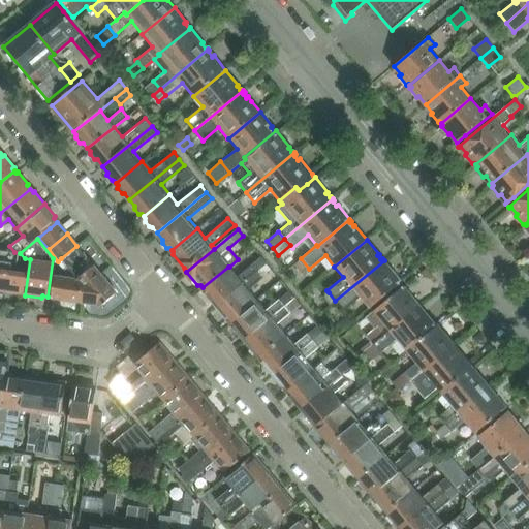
[(61,258),(75,277),(84,286),(81,301),(98,304),(100,306),(116,292),(93,266),(76,246),(61,258)]
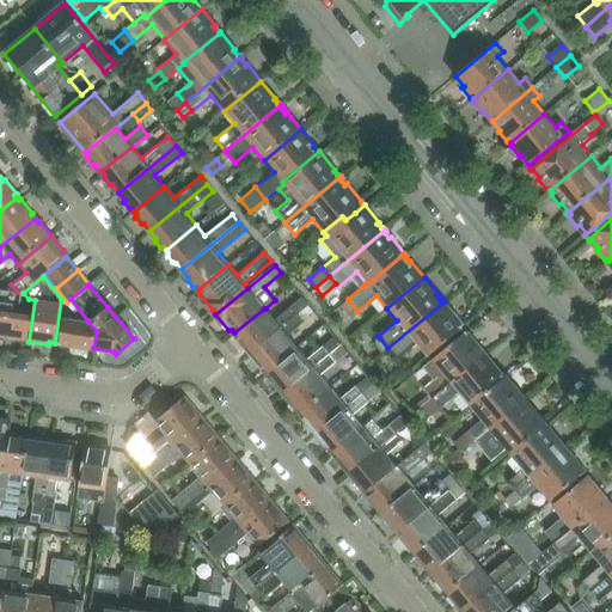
[(0,289),(0,337),(5,338),(24,341),(25,329),(29,299),(23,293),(17,292),(12,291),(4,291),(2,291),(0,289)]
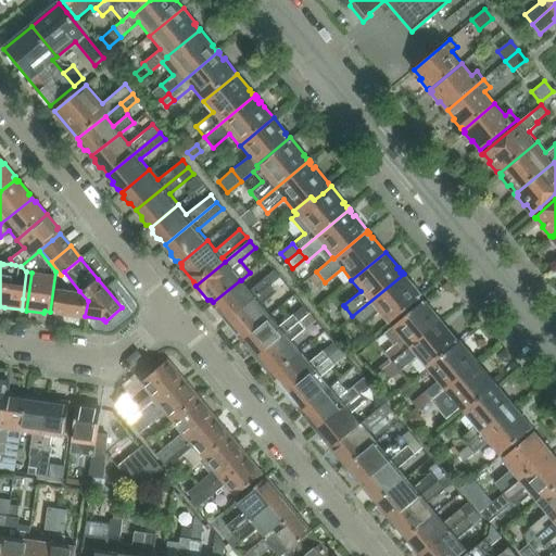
[(279,277),(273,269),(249,290),(241,280),(240,280),(213,302),(215,304),(214,307),(219,313),(222,314),(228,320),(269,286),(268,286),(279,277)]
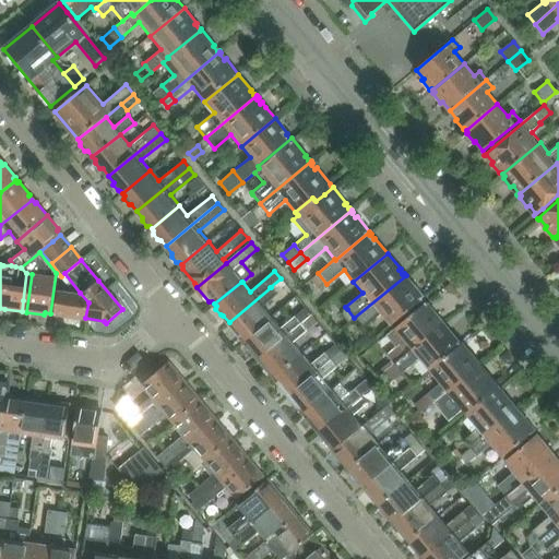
[(380,314),(390,326),(425,297),(411,282),(409,283),(406,278),(407,277),(406,275),(354,318),(363,328),(380,314)]
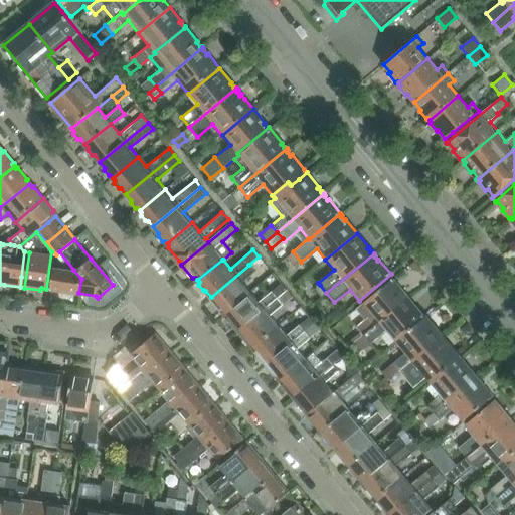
[(249,265),(211,297),(216,303),(216,306),(220,311),(223,311),(225,314),(250,293),(241,282),(254,271),(249,265)]
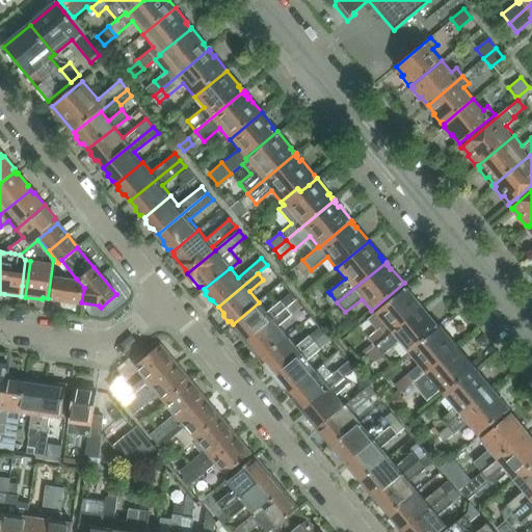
[(52,291),(51,298),(51,299),(53,299),(58,299),(58,300),(63,301),(63,302),(81,304),(81,302),(84,288),(76,278),(54,275),(52,291)]
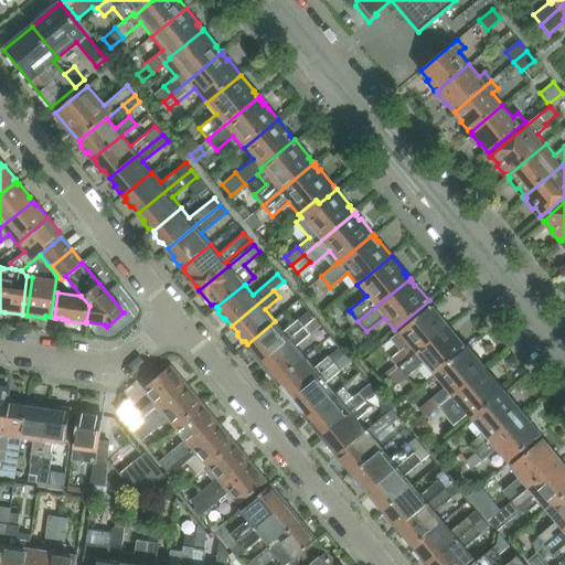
[(407,343),(390,358),(395,365),(397,369),(447,327),(446,326),(445,327),(440,321),(441,320),(443,318),(432,305),(423,311),(397,332),(407,343)]
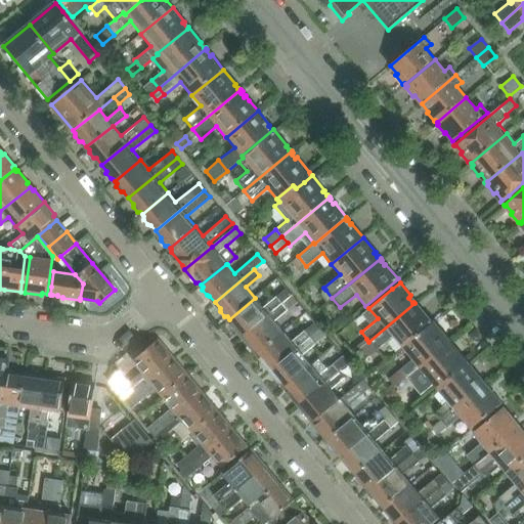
[(255,298),(229,319),(230,320),(228,322),(236,331),(237,330),(244,337),(291,295),(286,288),(262,307),(255,298)]
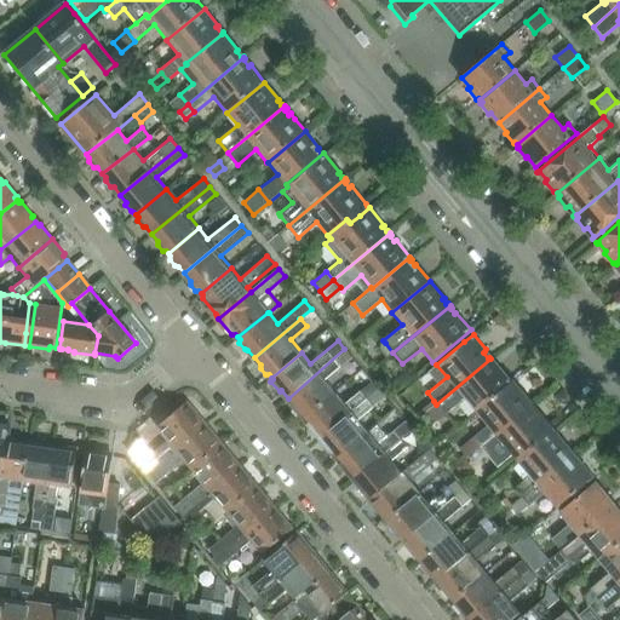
[(385,343),(379,348),(386,357),(392,352),(385,343)]
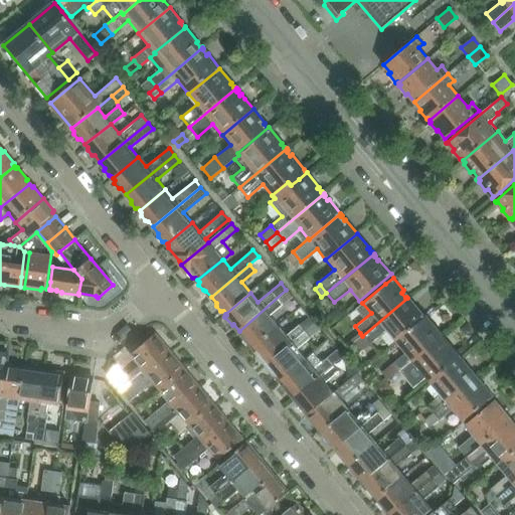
[(286,290),(239,331),(243,336),(243,339),(247,344),(250,344),(252,347),(278,326),(269,315),(292,297),(286,290)]
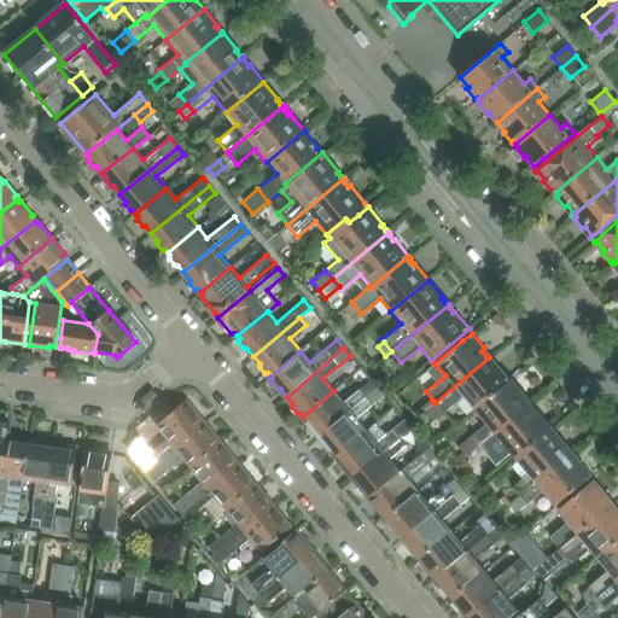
[(473,410),(508,382),(511,379),(497,365),(496,366),(495,366),(494,367),(489,360),(490,359),(489,357),(435,403),(443,413),(462,396),(473,410)]
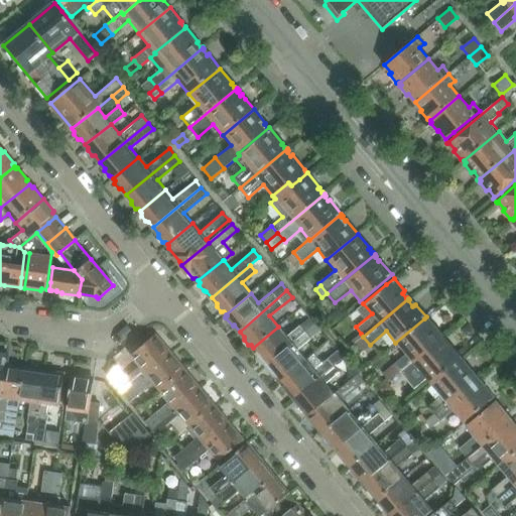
[(314,324),(309,316),(286,336),(278,327),(253,348),(255,350),(254,352),(259,357),(261,358),(267,364),(314,324)]
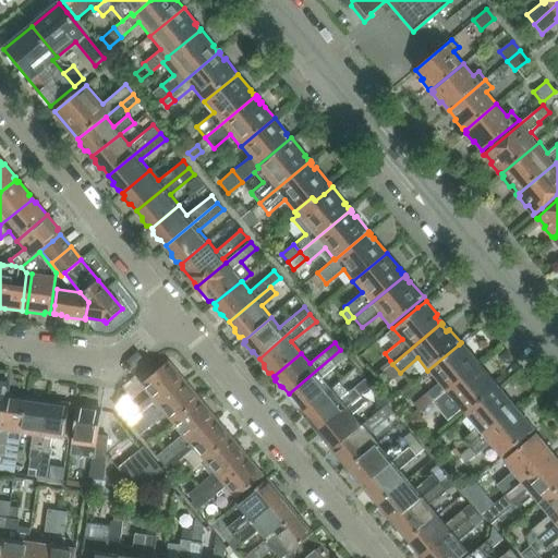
[(438,383),(425,392),(425,393),(432,401),(433,402),(476,365),(471,358),(473,356),(463,344),(460,346),(459,344),(427,371),(438,383)]
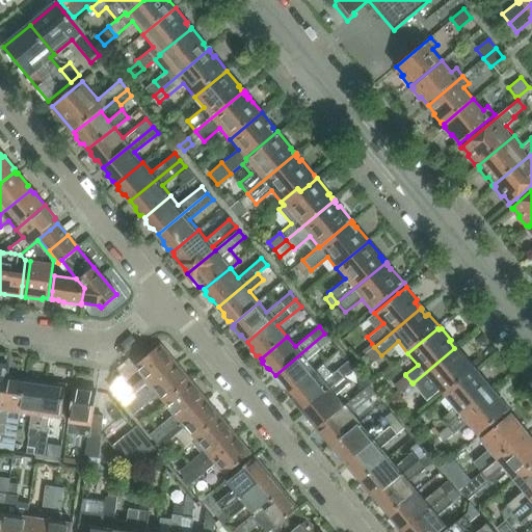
[(324,334),(275,375),(281,381),(278,383),(286,392),(288,391),(289,393),(315,371),(307,361),(320,349),(319,348),(329,340),(324,334)]
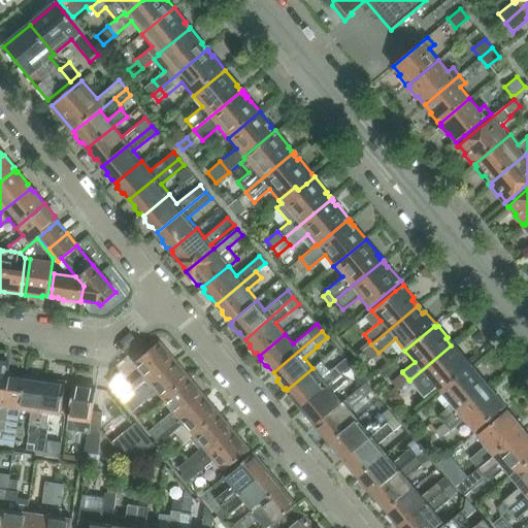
[(369,341),(353,355),(355,358),(363,351),(371,344),(369,341)]
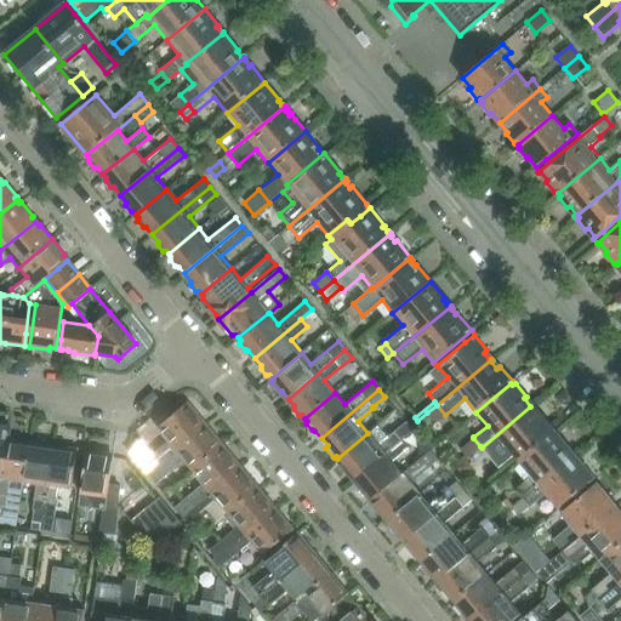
[(146,473),(204,425),(197,416),(197,412),(192,406),(188,406),(186,403),(167,419),(164,419),(160,422),(160,425),(157,427),(169,442),(152,455),(141,440),(127,451),(146,473)]
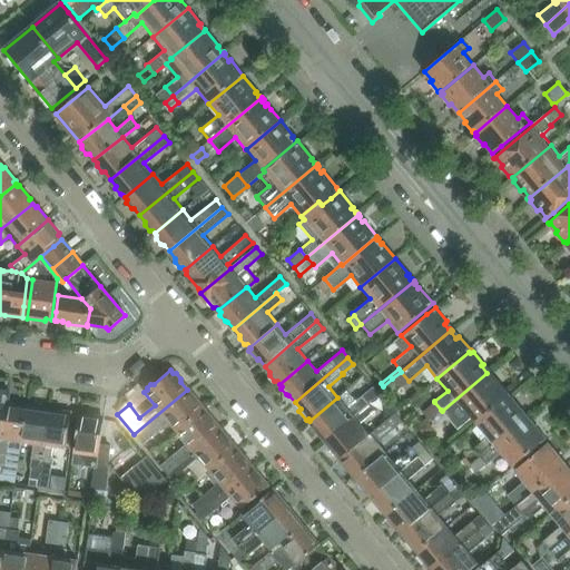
[(487,373),(442,411),(448,418),(461,406),(473,421),(497,401),(504,394),(503,393),(505,391),(495,379),(493,381),(487,373)]
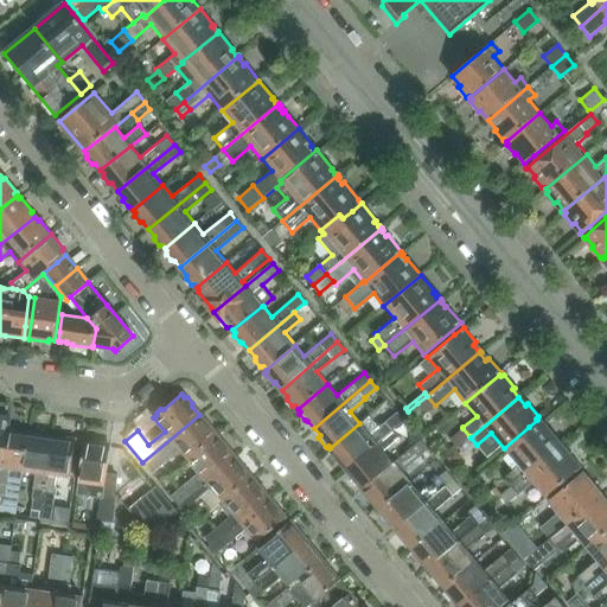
[(359,423),(330,448),(332,449),(330,452),(338,461),(340,460),(346,467),(391,429),(403,420),(396,411),(369,434),(359,423)]
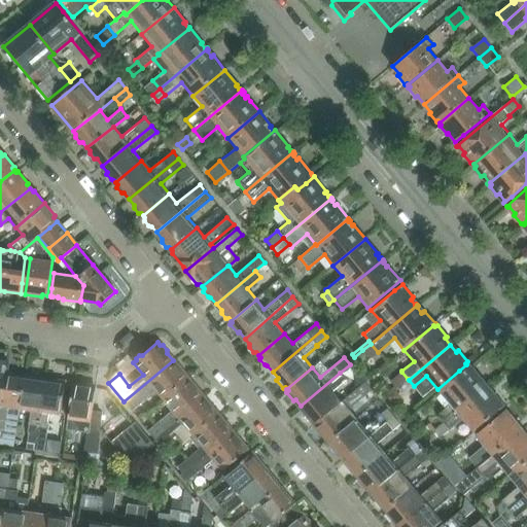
[(173,360),(124,401),(130,409),(152,389),(162,399),(187,378),(185,376),(185,373),(181,367),(179,367),(173,360)]
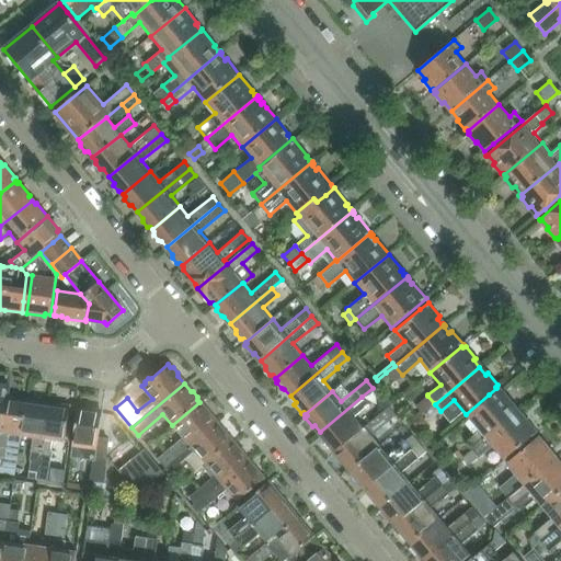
[(479,431),(464,443),(470,451),(519,411),(518,410),(516,412),(511,405),(513,403),(503,391),(501,393),(500,392),(497,390),(496,388),(489,395),(466,414),(467,415),(468,418),(479,431)]
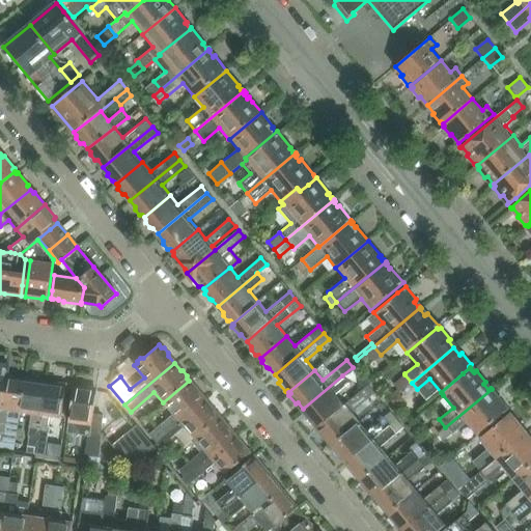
[(357,389),(359,392),(368,385),(370,383),(361,370),(358,373),(357,389)]
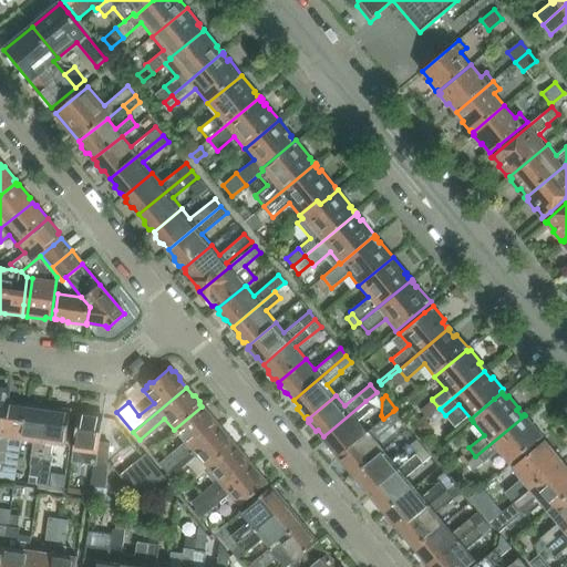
[(432,400),(420,410),(426,418),(439,408),(432,400)]
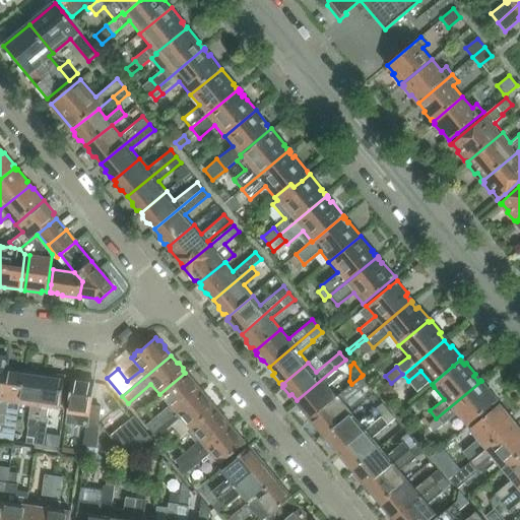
[(0,385),(0,438),(1,439),(3,424),(4,424),(7,401),(18,403),(24,371),(10,369),(9,370),(4,370),(4,368),(3,368),(0,385)]
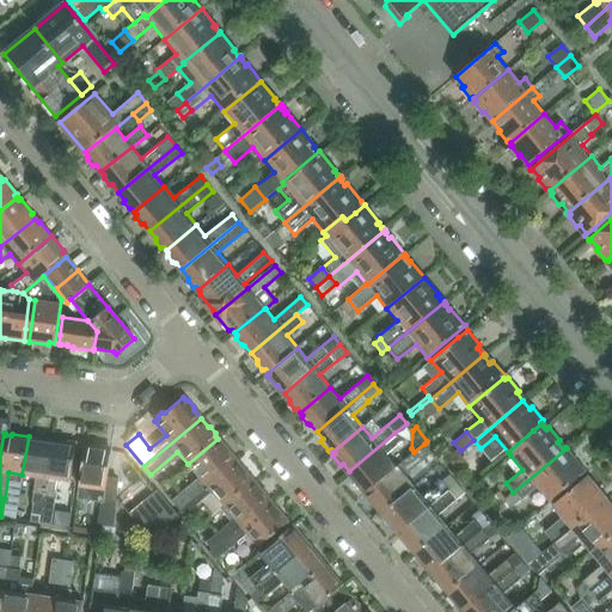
[(362,490),(363,489),(366,491),(396,466),(386,453),(402,441),(395,433),(349,471),(355,478),(354,481),(362,490)]
